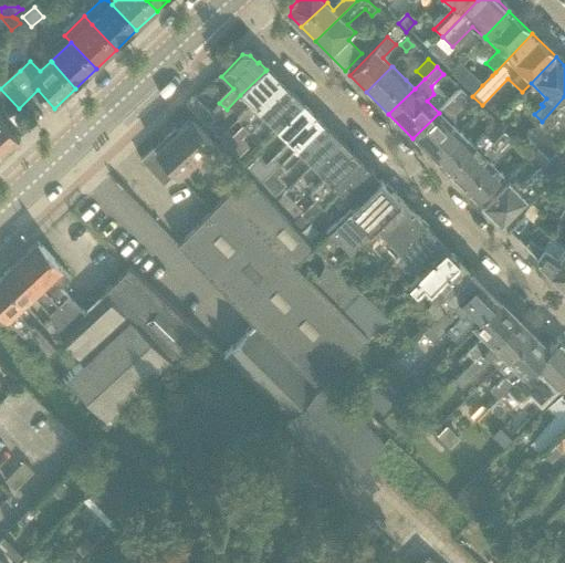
[(463,68),(453,79),(472,96),(482,85),(463,68)]
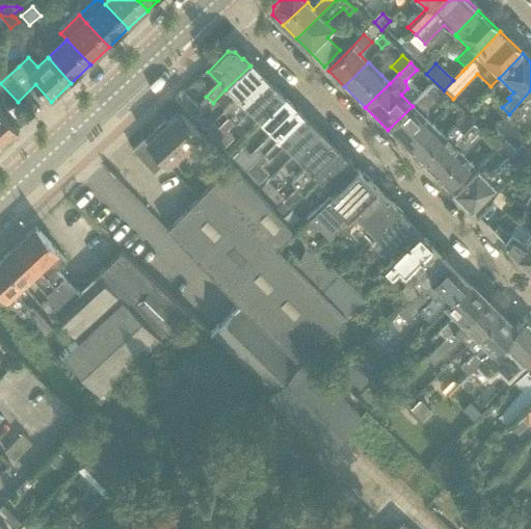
[(224,116),(229,121),(267,82),(261,76),(260,77),(249,67),(226,89),(238,102),(224,116)]
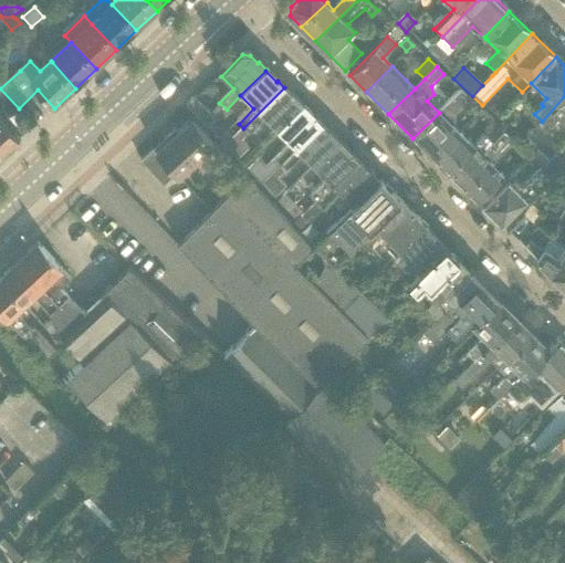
[(243,128),(225,147),(238,160),(249,149),(241,142),(249,134),(250,135),(265,121),(276,132),(302,107),(290,95),(291,94),(284,87),(243,128)]
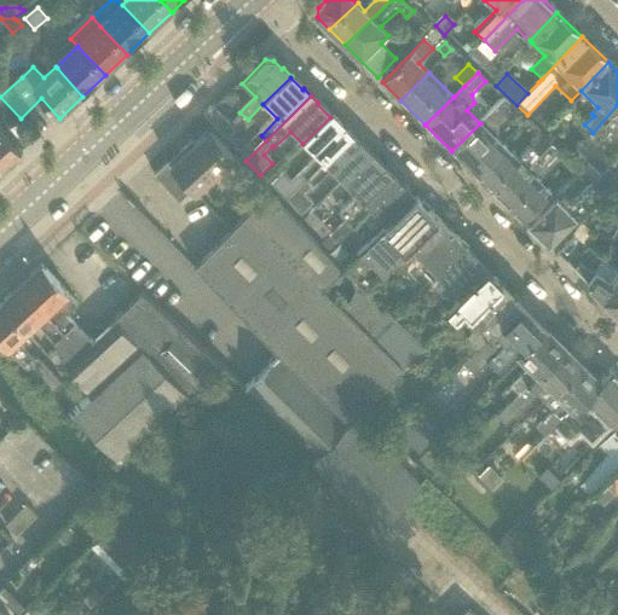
[(480,123),(451,151),(474,174),(503,146),(495,138),(498,135),(500,131),(497,127),(515,110),(504,99),(480,123)]
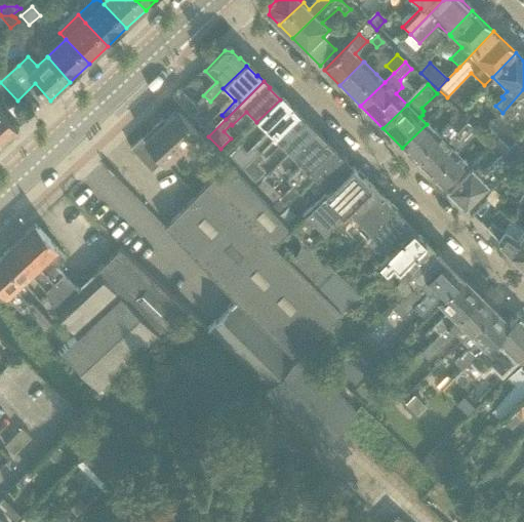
[(523,89),(502,113),(511,121),(518,115),(523,120),(523,89)]
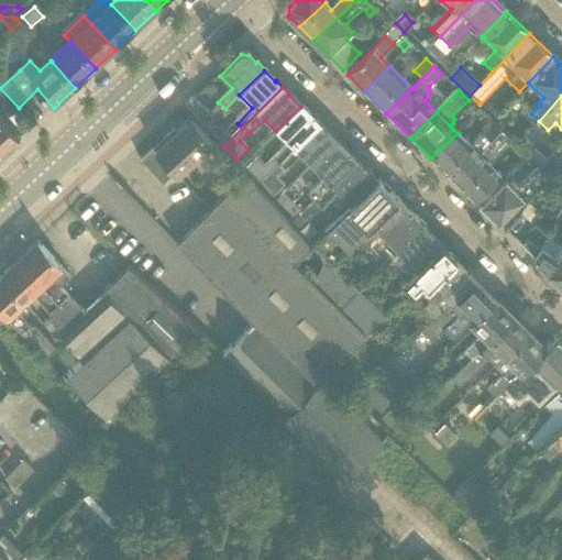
[(195,98),(186,106),(206,128),(213,120),(195,98)]
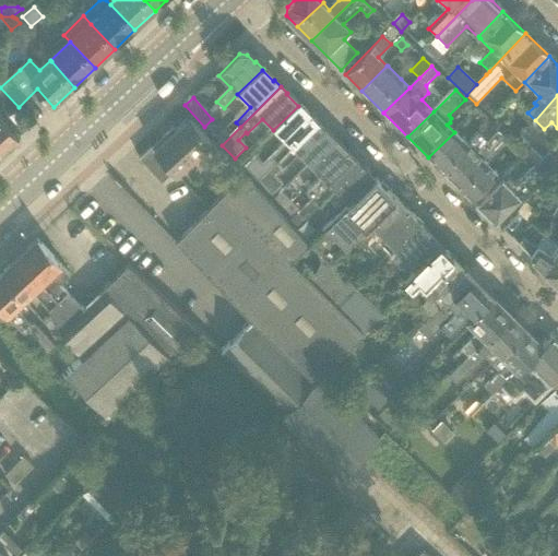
[(256,157),(245,168),(258,181),(276,164),(318,122),(311,116),(309,117),(298,106),(273,130),(286,143),(270,158),(263,165),(256,157)]
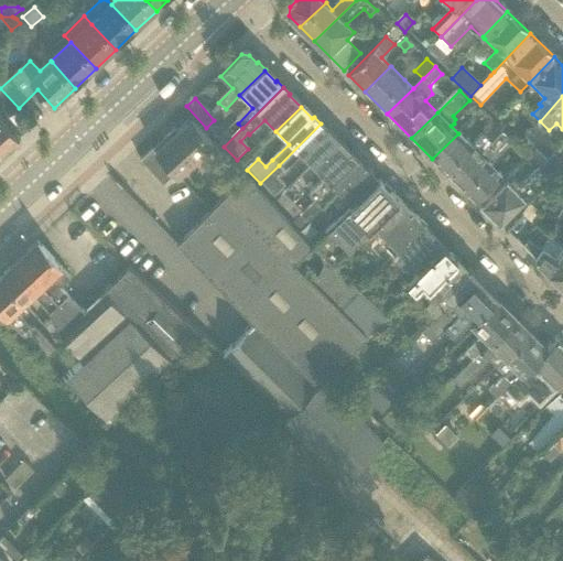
[(0,115),(0,153),(2,157),(20,140),(0,115)]
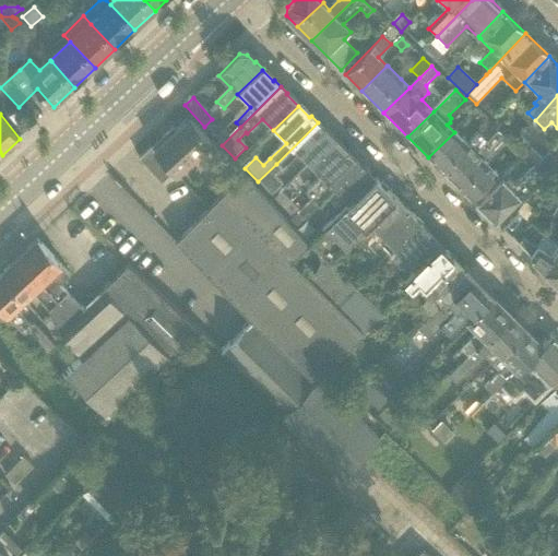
[(140,160),(154,176),(162,185),(175,173),(177,176),(211,145),(189,120),(177,132),(174,129),(140,160)]
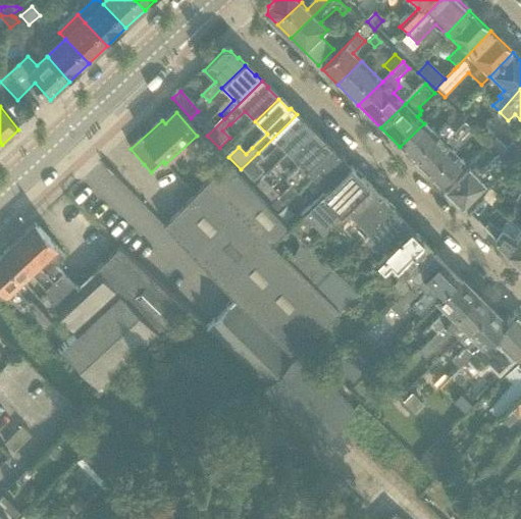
[(258,153),(241,169),(254,183),(264,173),(257,165),(263,159),(264,160),(278,145),(289,156),(312,133),(302,121),(303,120),(297,114),(258,153)]
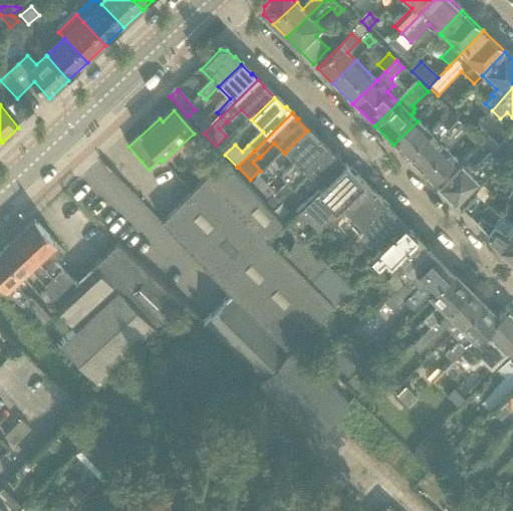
[(447,130),(458,119),(451,112),(440,122),(430,134),(418,121),(394,145),(413,164),(447,130)]
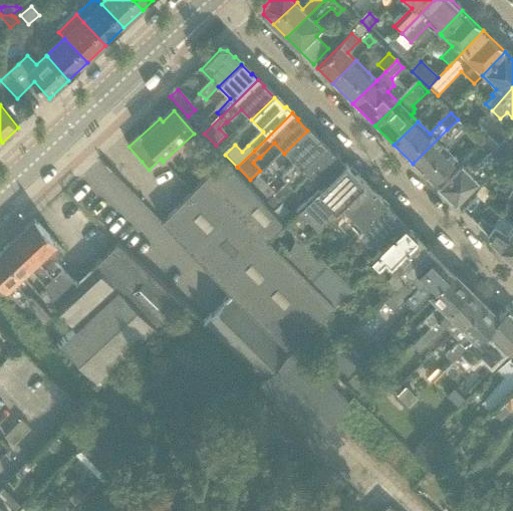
[(447,130),(413,164),(433,185),(448,171),(457,161),(444,149),(455,138),(465,128),(458,119),(447,130)]
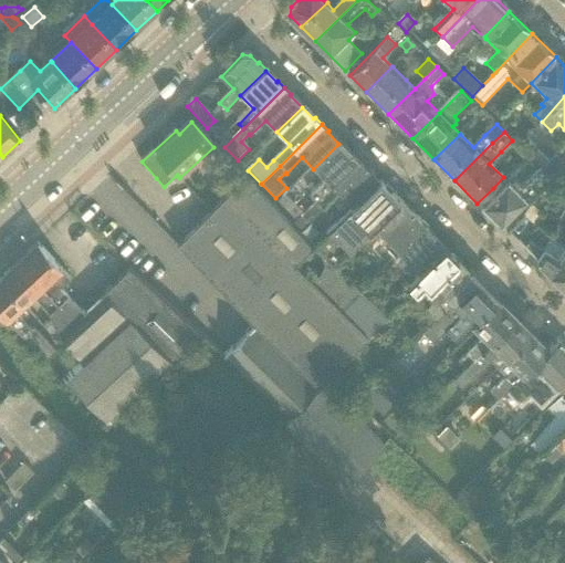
[(520,146),(531,158),(537,152),(526,139),(520,146)]
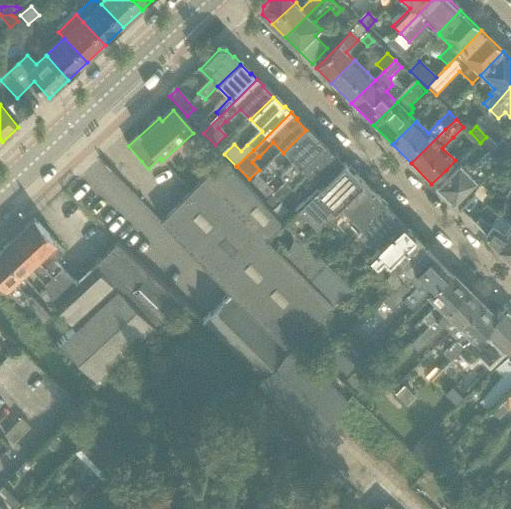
[(281,179),(286,184),(324,146),(318,140),(317,140),(306,130),(283,153),(295,164),(281,179)]
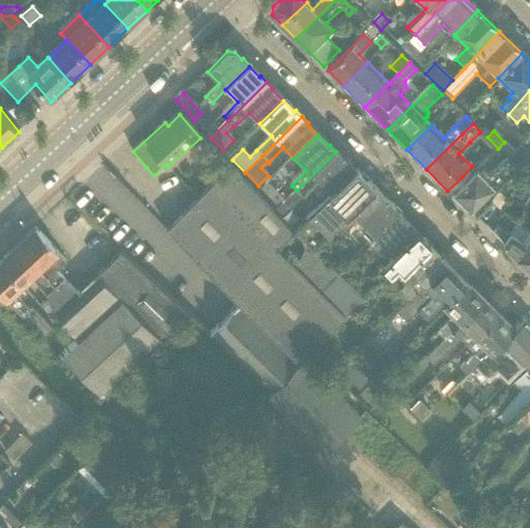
[(285,201),(283,204),(288,211),(303,196),(303,197),(317,182),(329,193),(353,170),(341,159),(342,158),(336,151),(297,191),(285,201)]
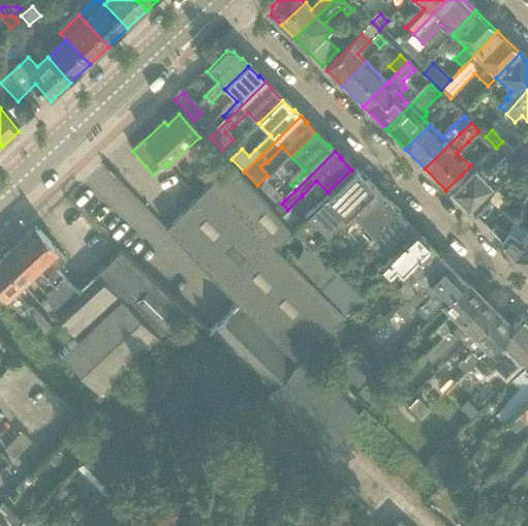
[(515,151),(505,160),(513,167),(522,158),(515,151)]
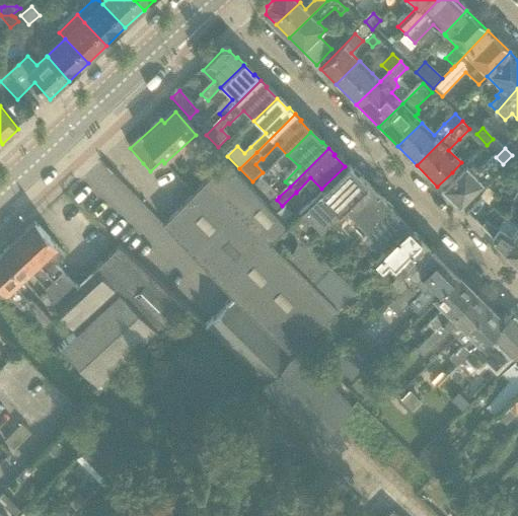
[(457,177),(442,192),(459,209),(474,195),(483,186),(499,170),(504,165),(503,164),(496,157),(494,156),(479,170),(472,163),(466,169),(466,168),(457,177)]
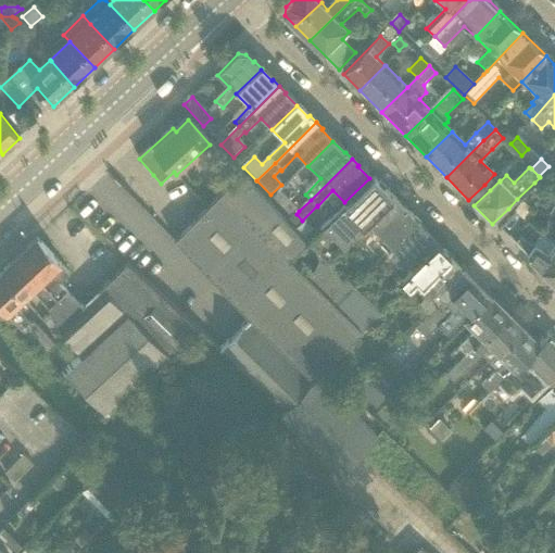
[(174,242),(249,322),(312,384),(315,379),(336,360),(349,347),(362,334),(336,308),(290,262),(307,244),(241,175),(174,242)]
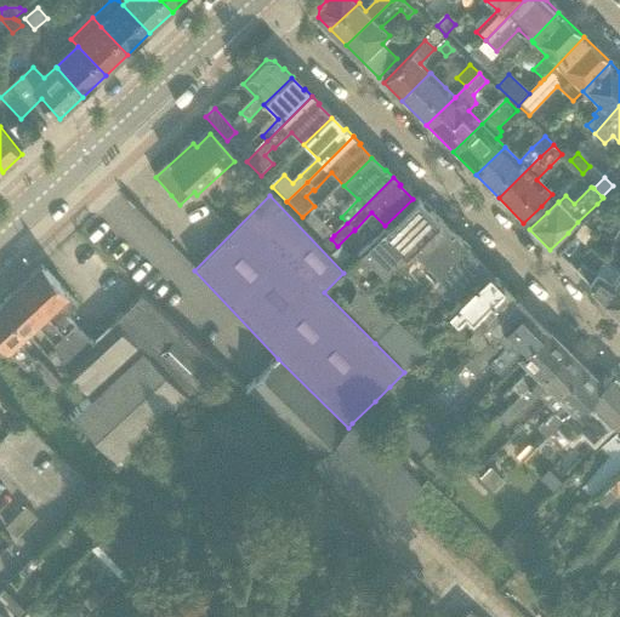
[(362,256),(343,274),(352,283),(356,293),(351,304),(343,312),(375,343),(396,323),(367,293),(382,276),(410,250),(438,221),(417,200),(416,201),(362,256)]
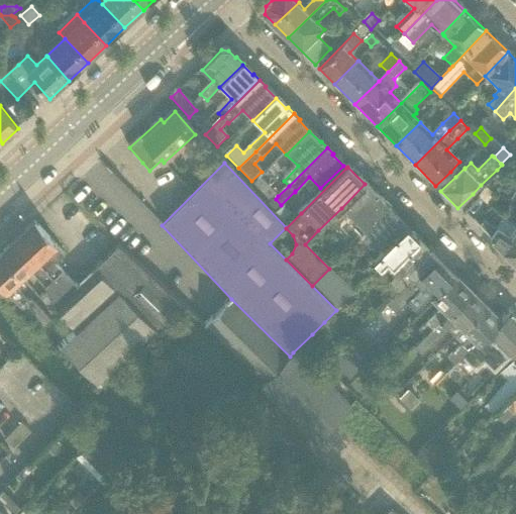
[(503,171),(497,177),(506,183),(510,177),(503,171)]
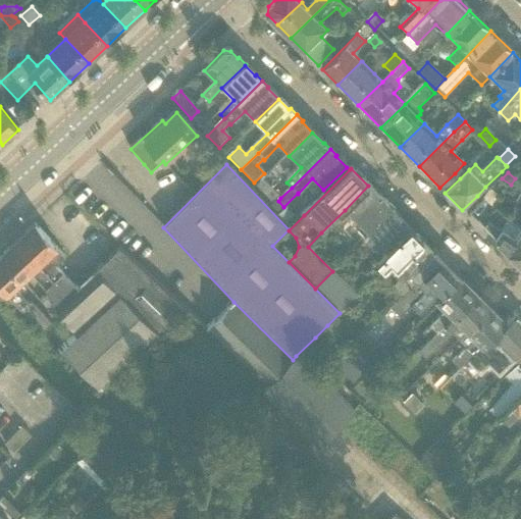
[(263,182),(258,187),(275,204),(278,201),(280,198),(263,182)]
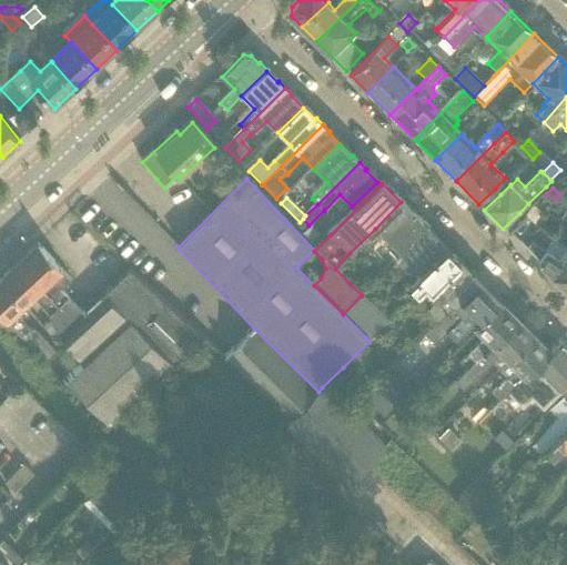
[(391,253),(396,259),(427,229),(401,202),(375,229),(386,239),(374,251),(383,261),(391,253)]
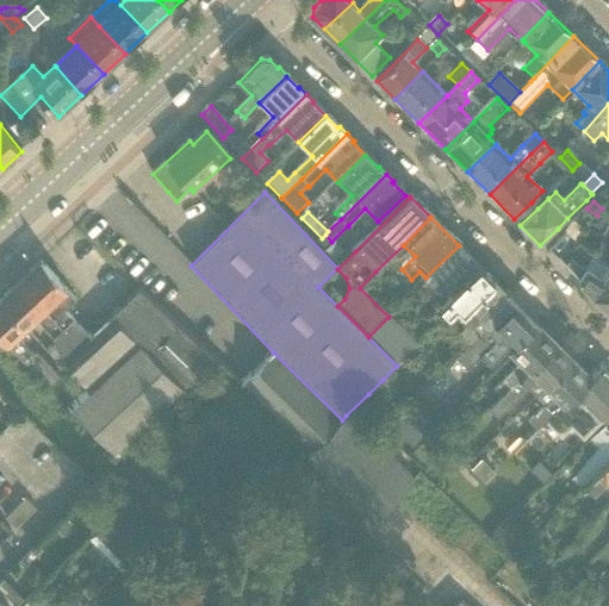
[(564,233),(575,242),(584,230),(572,222),(564,233)]
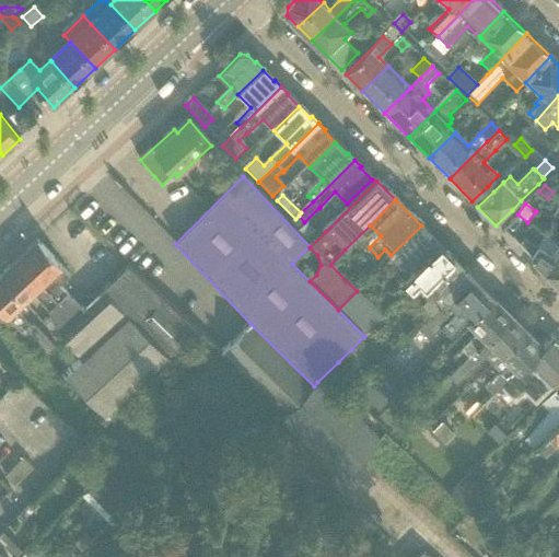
[(406,260),(416,270),(441,245),(421,225),(391,255),(402,265),(406,260)]
